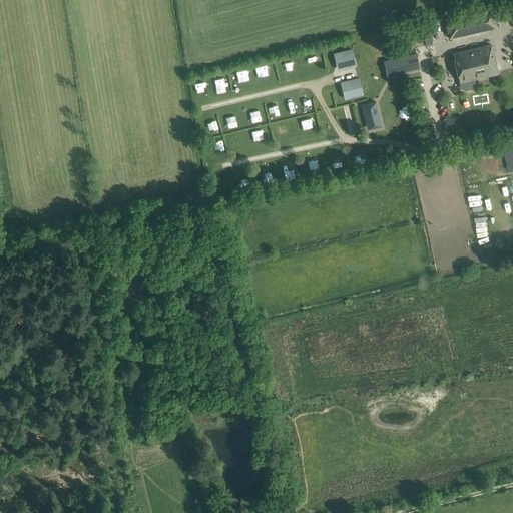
[(449,39),(498,28),(493,7),(445,19),(449,39)]
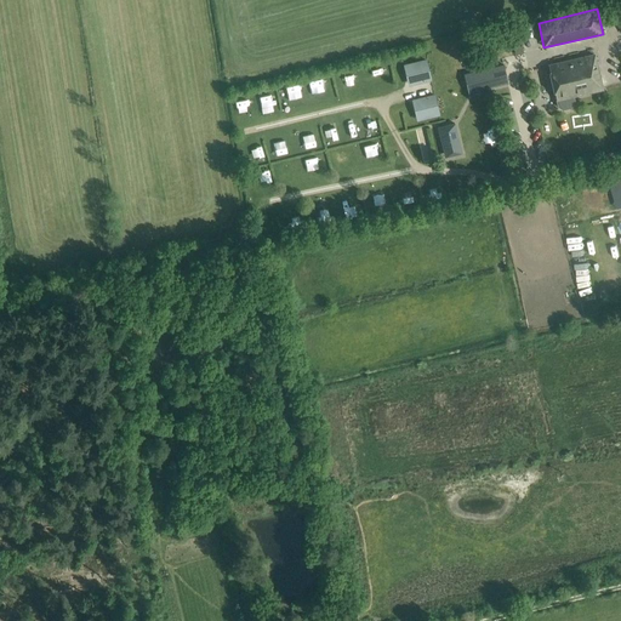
[(596,53),(548,64),(558,101),(604,90),(596,53)]
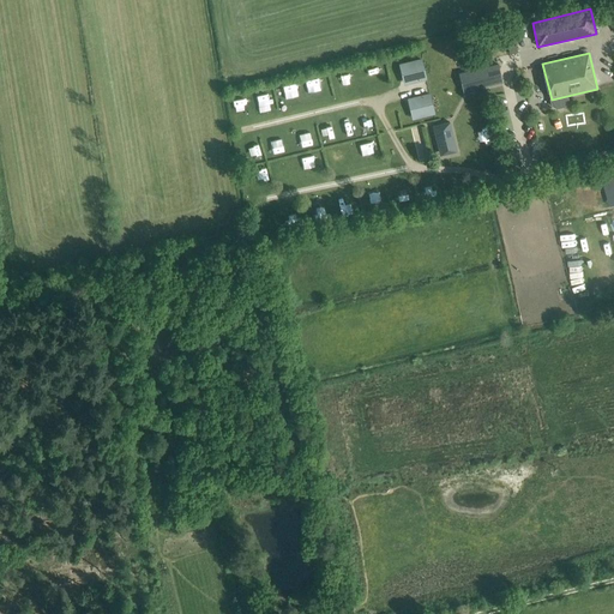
[(420,58),(404,62),(408,80),(425,77),(420,58)]
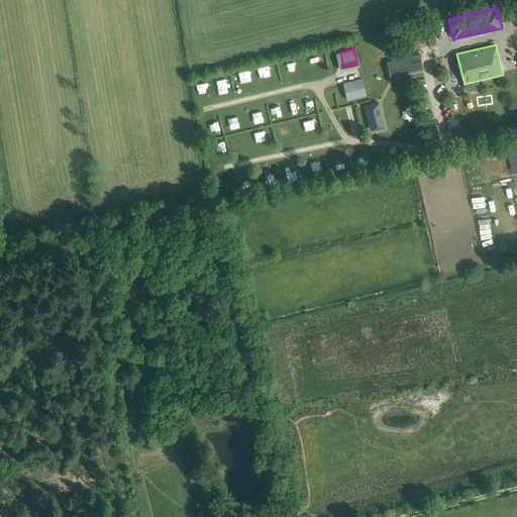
[(403,58),(387,61),(391,77),(423,70),(418,49),(408,52),(409,54),(403,56),(403,58)]
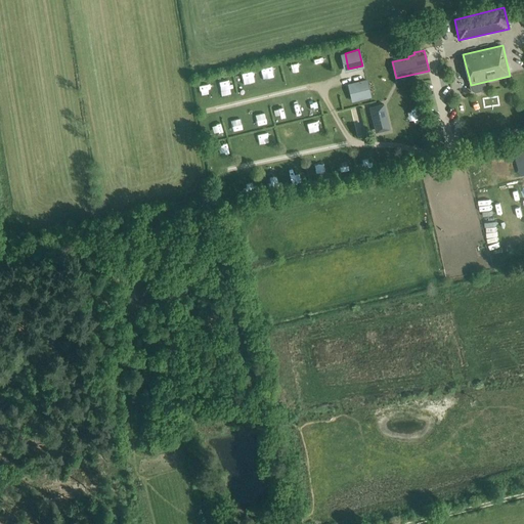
[(312,69),(319,67),(317,58),(309,60),(312,69)]
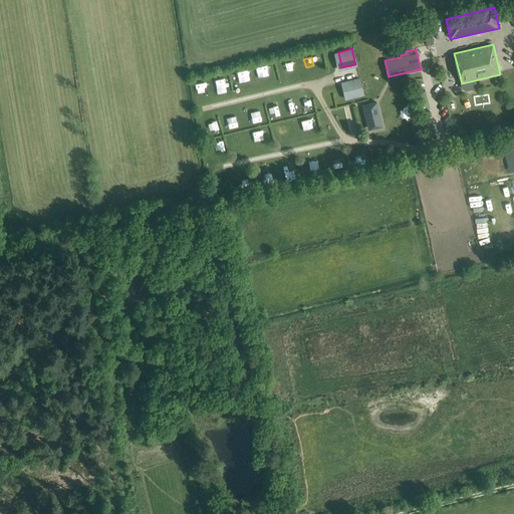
[(281,61),(282,70),(293,69),(292,60),(281,61)]
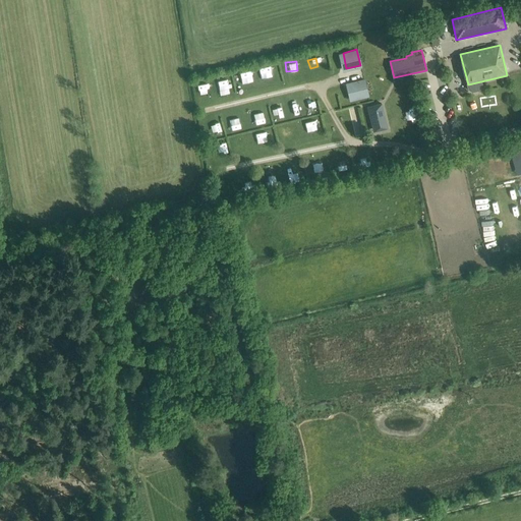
[(253,73),(241,74),(243,84),(254,83),(253,73)]
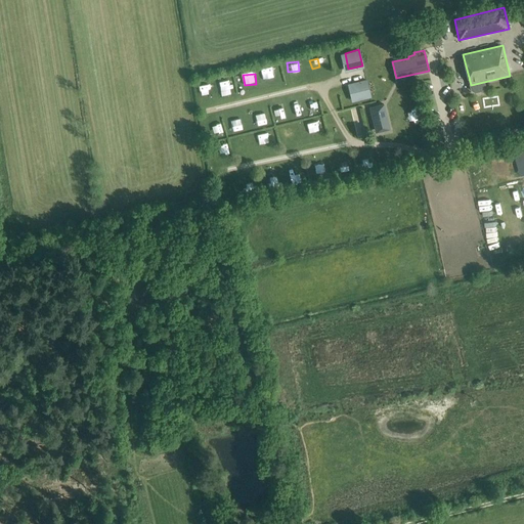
[(365,79),(351,82),(355,98),(368,94),(365,79)]
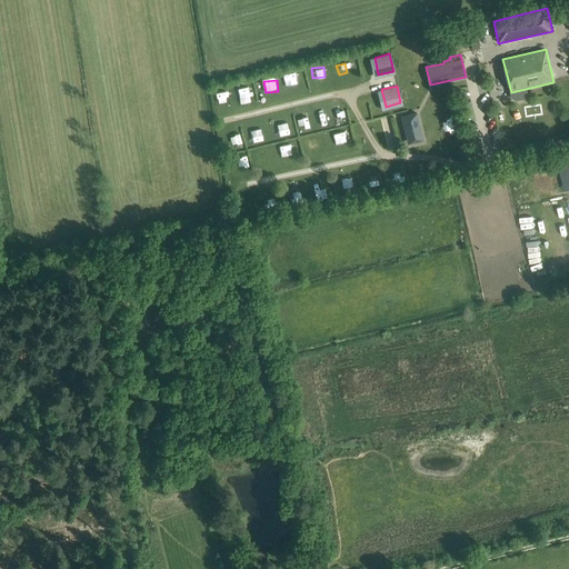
[(418,113),(401,117),(408,145),(423,140),(418,113)]
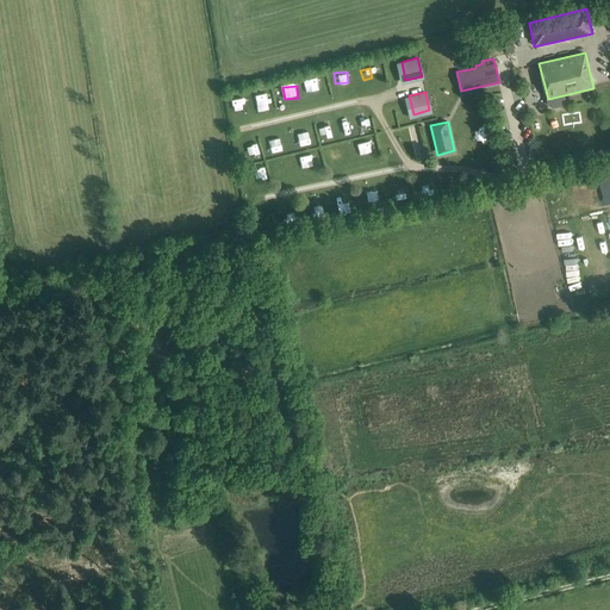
[(309,134),(297,136),(299,147),(310,144),(309,134)]
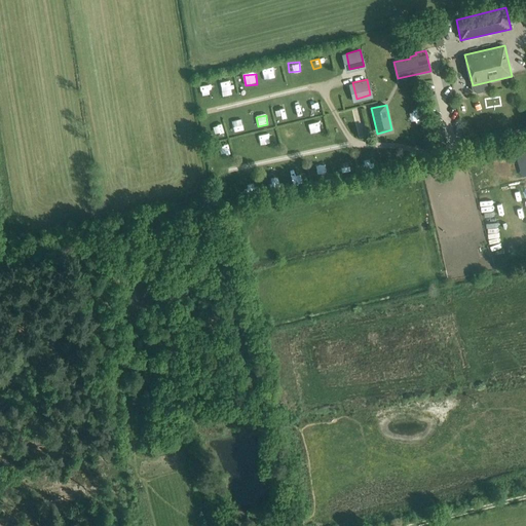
[(250,120),(236,122),(237,132),(251,130),(250,120)]
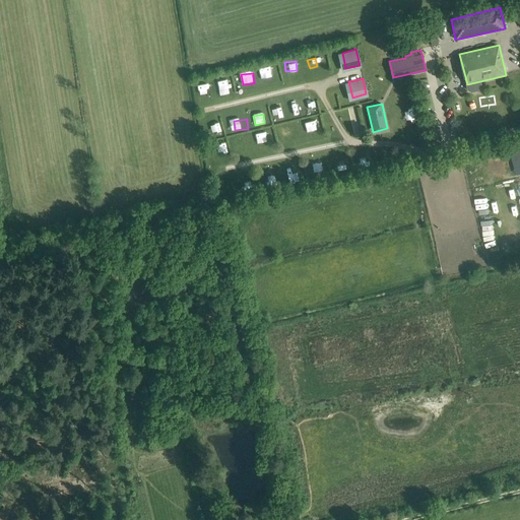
[(311,133),(320,131),(318,122),(309,124),(311,133)]
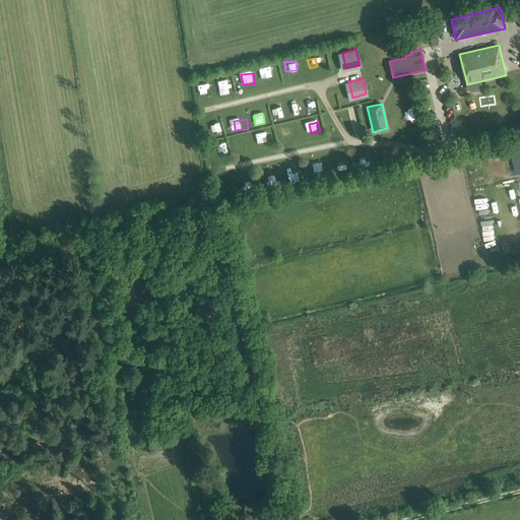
[(222,126),(211,128),(213,137),(223,134),(222,126)]
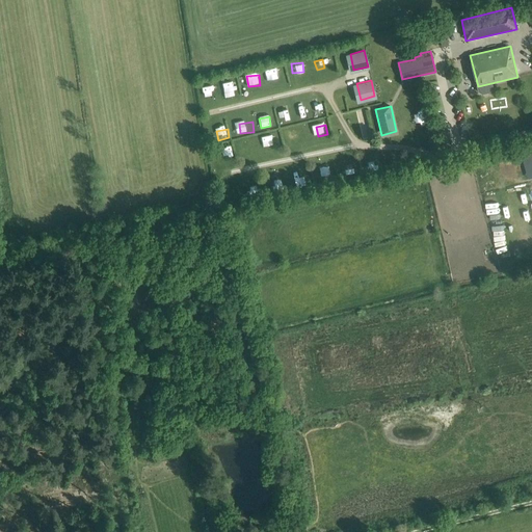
[(268,147),(277,144),(274,134),(265,137),(268,147)]
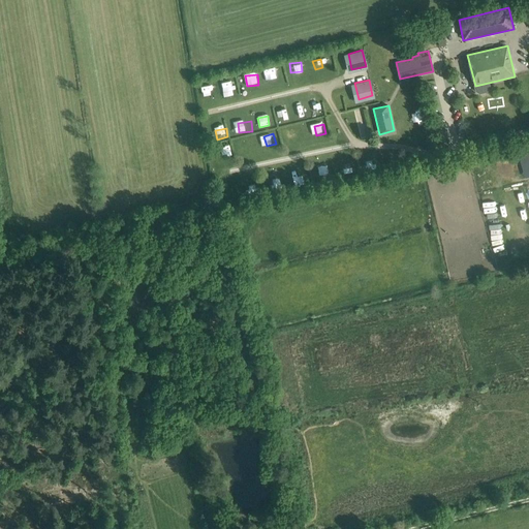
[(221,153),(229,152),(227,143),(219,145),(221,153)]
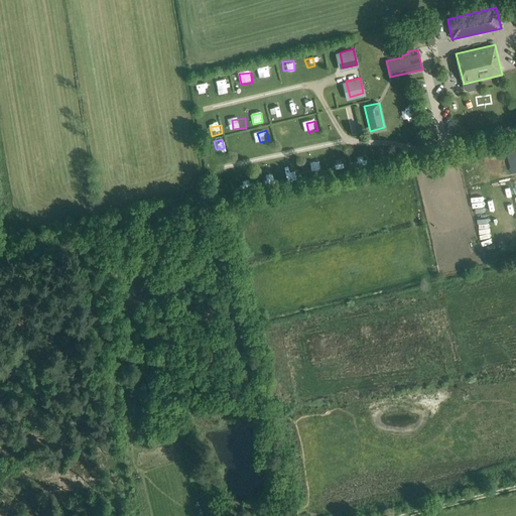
[(318,161),(308,163),(309,170),(319,169),(318,161)]
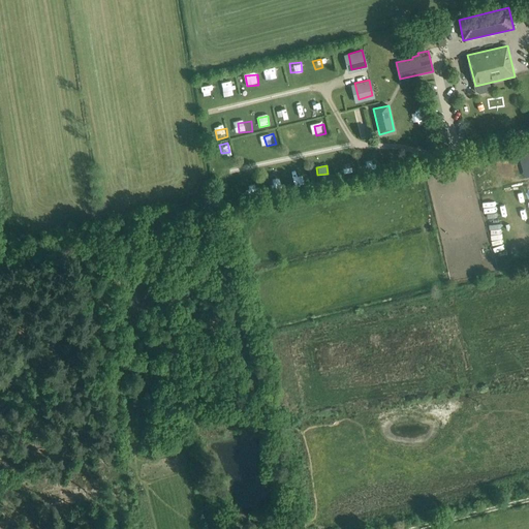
All buildings are outlined.
